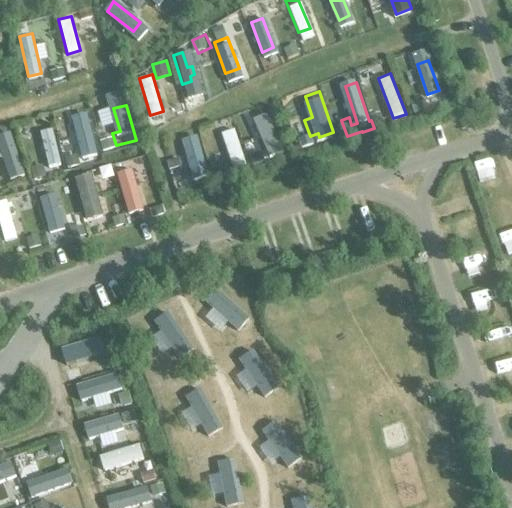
[(80,118),(89,160),(102,157),(92,115),(80,118)]
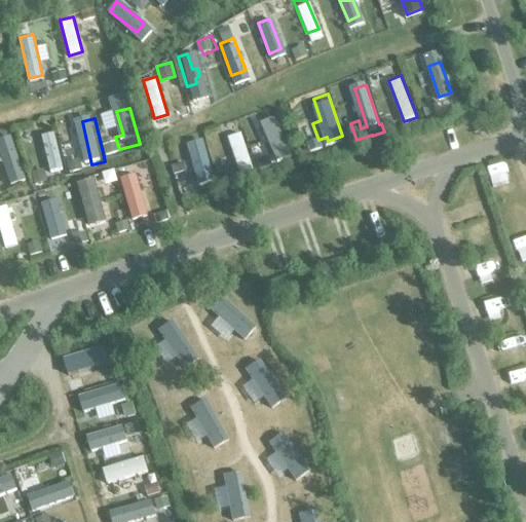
[(264,126),(279,160),(292,154),(276,120),(264,126)]
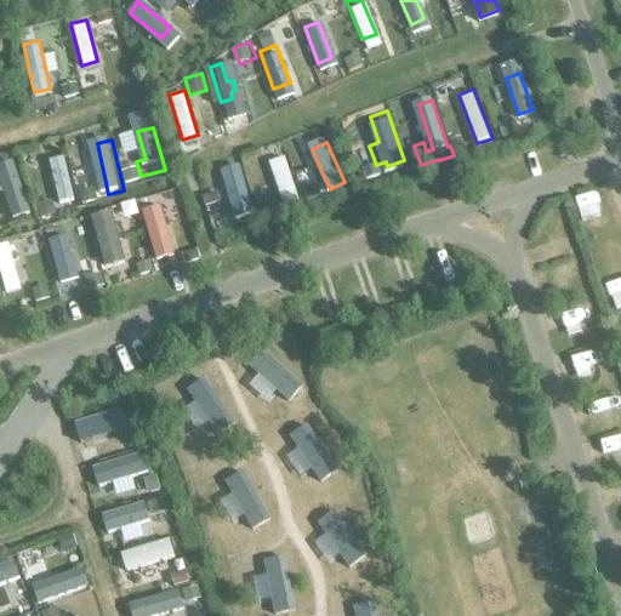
[(50,159),(60,200),(74,197),(63,155),(50,159)]
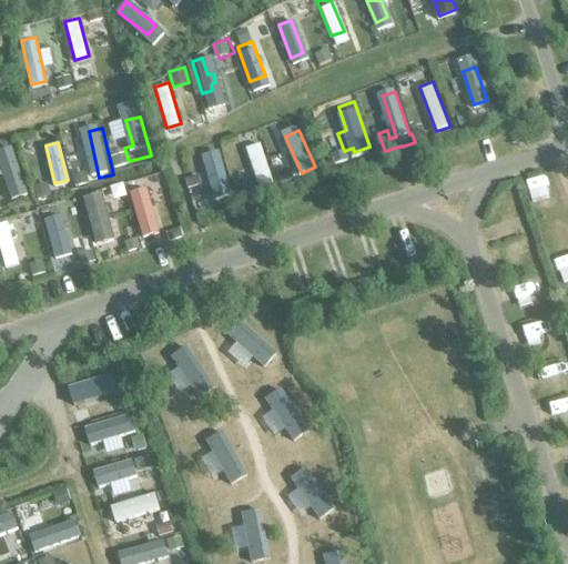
[(245,147),(259,184),(273,180),(260,142),(245,147)]
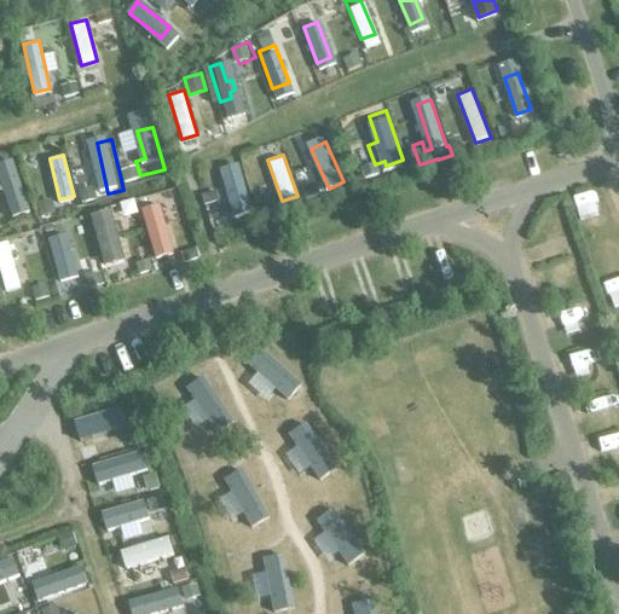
[(0,168),(16,213),(30,208),(15,163),(0,168)]
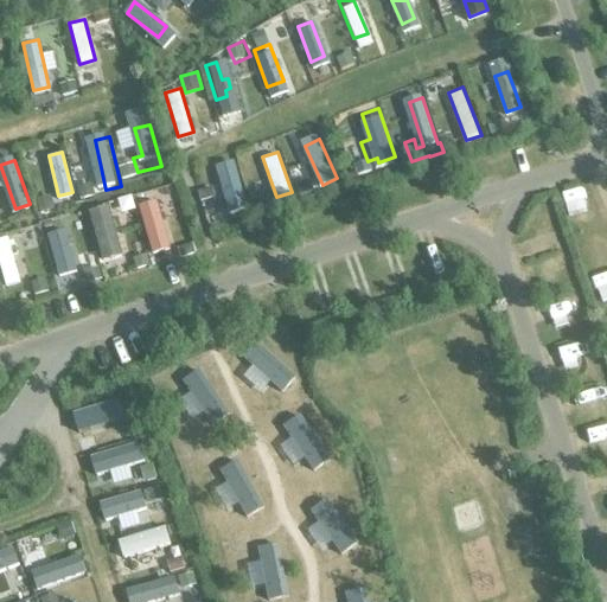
[(247,204),(235,164),(223,167),(234,207),(247,204)]
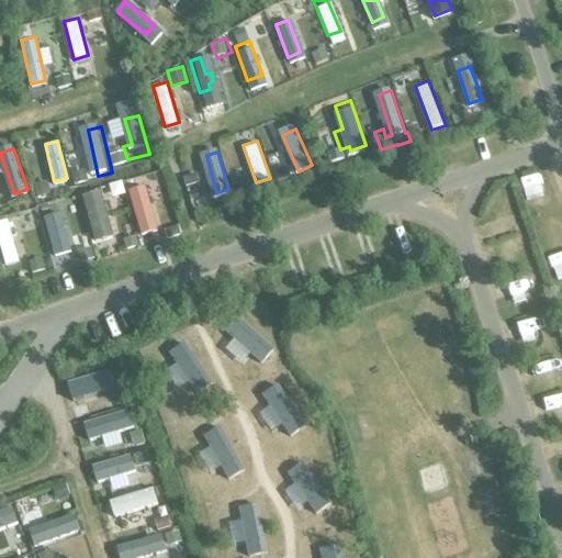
[(123,188),(135,226),(148,222),(141,200),(145,199),(142,189),(138,190),(136,185),(123,188)]
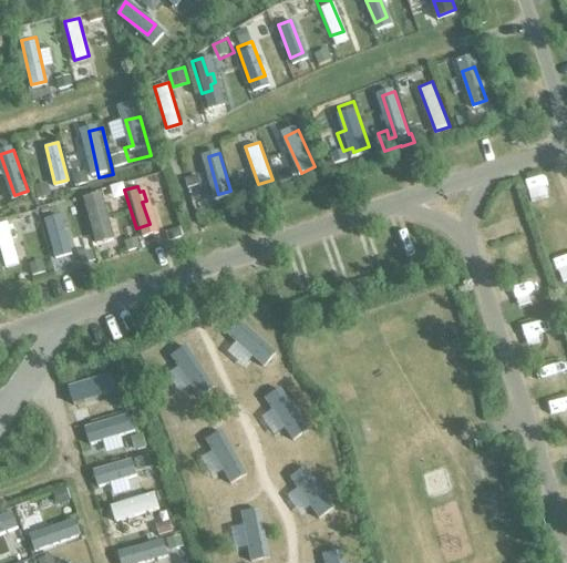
[(81,198),(92,239),(105,236),(93,195),(81,198)]
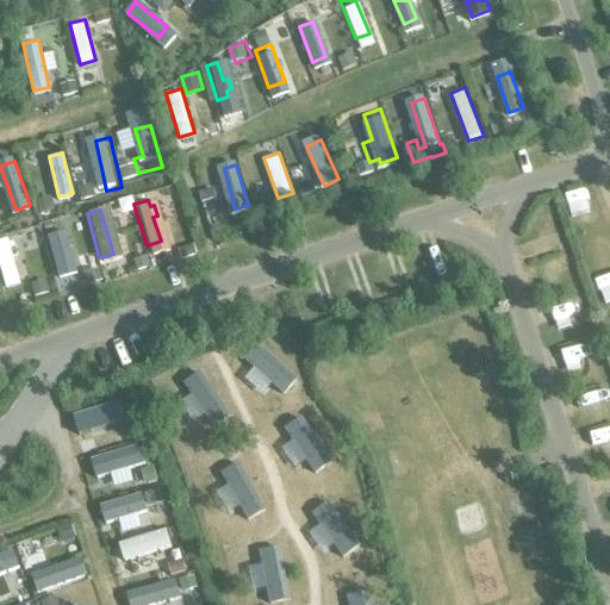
[(57,219),(43,223),(58,270),(72,266),(62,235),(67,234),(63,224),(60,225),(57,219)]
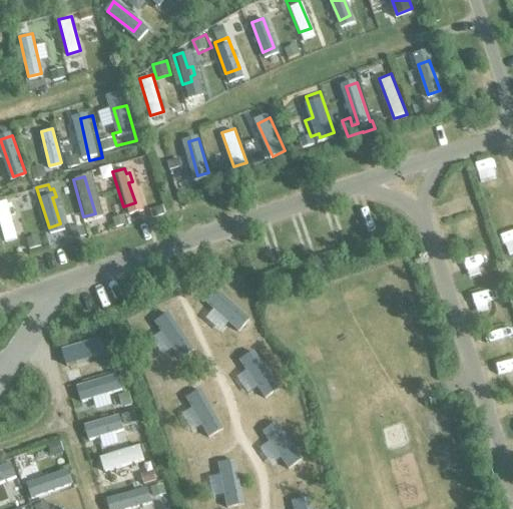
[(6,199),(0,200),(0,221),(5,240),(17,236),(6,199)]
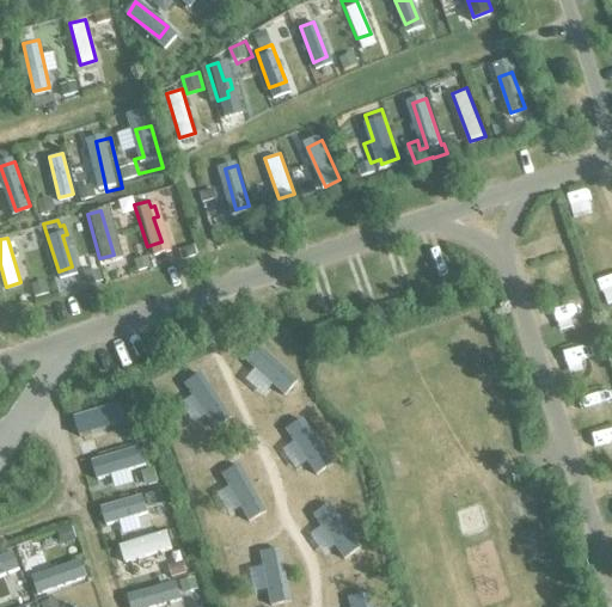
[(130,399),(80,414),(86,431),(135,416),(130,399)]
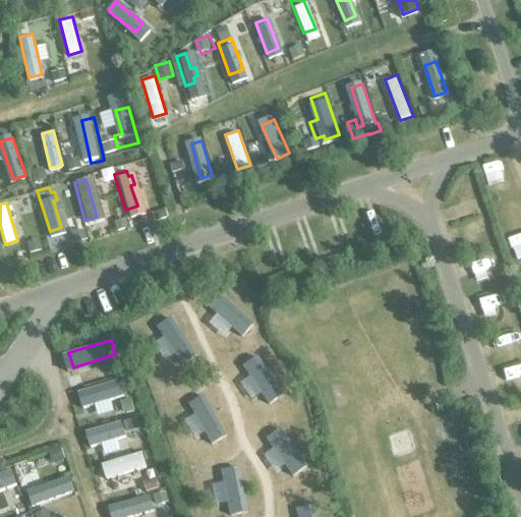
[(147,368),(151,381),(183,369),(179,357),(159,364),(158,361),(153,363),(154,366),(147,368)]
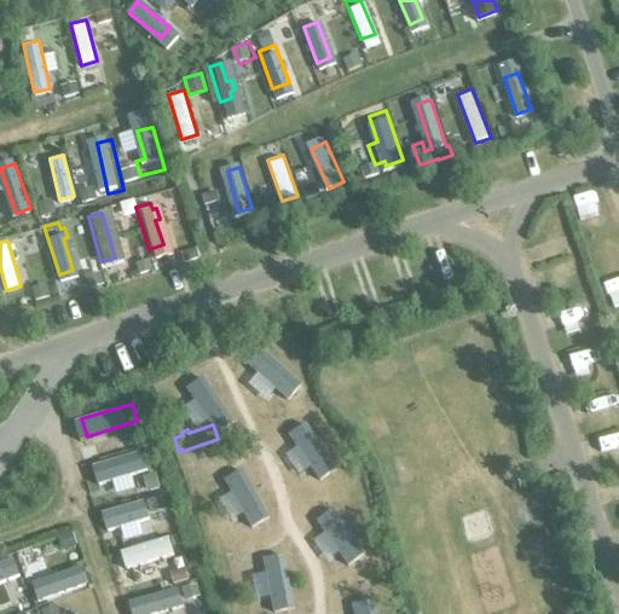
[(142,450),(94,464),(99,481),(146,467),(142,450)]
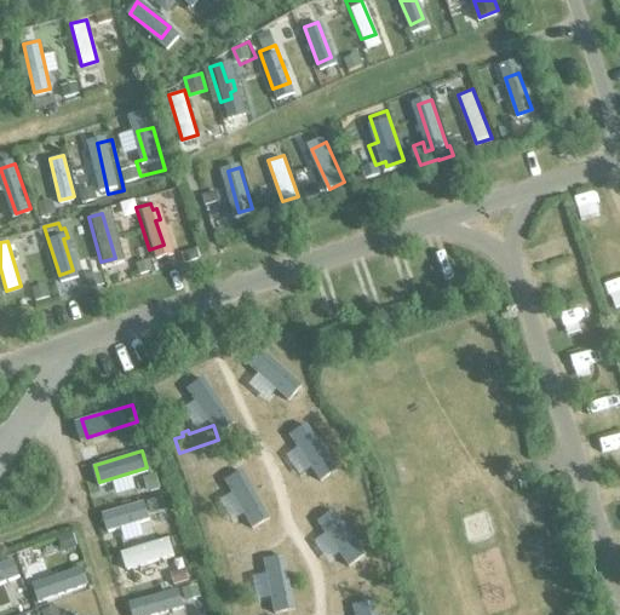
[(145,499),(103,511),(109,529),(151,517),(145,499)]
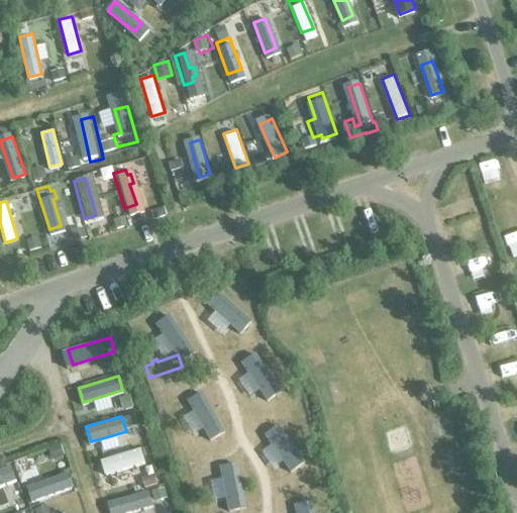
[(141,447),(102,459),(107,474),(146,462),(141,447)]
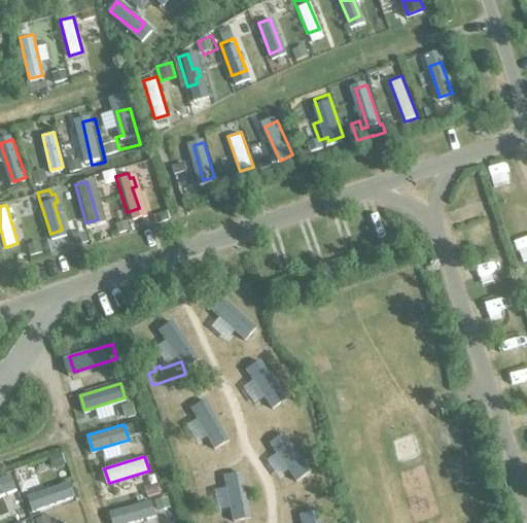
[(152,499),(121,509),(125,521),(156,513),(152,499)]
